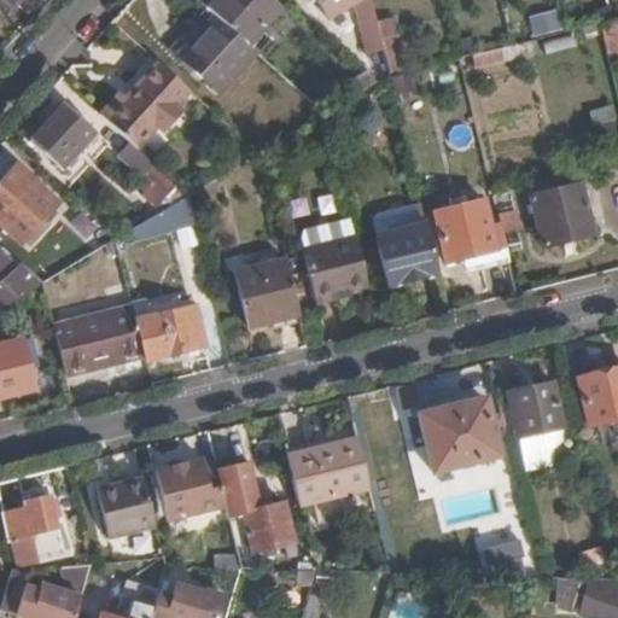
[(214,0),(207,9),(213,16),(248,46),(281,9),(273,0),(214,0)]
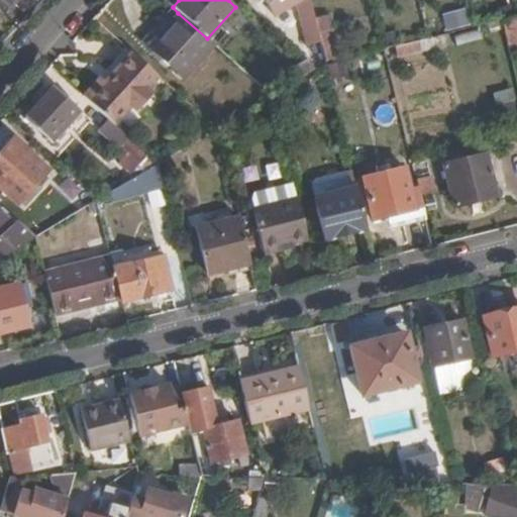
[(307,45),(319,42),(313,18),(308,0),(263,0),(272,15),(295,2),(307,45)]
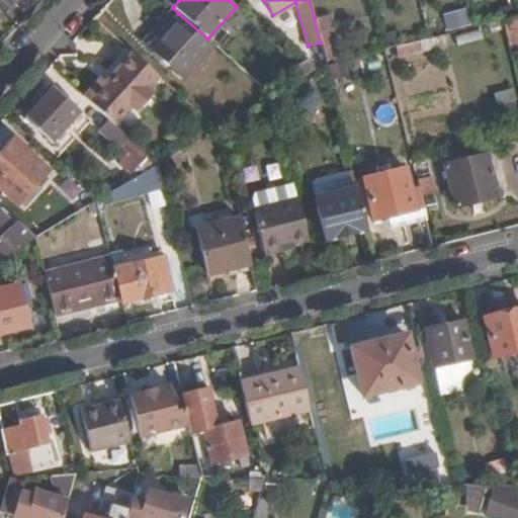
[(178,13),(173,7),(142,41),(147,48),(178,13)]
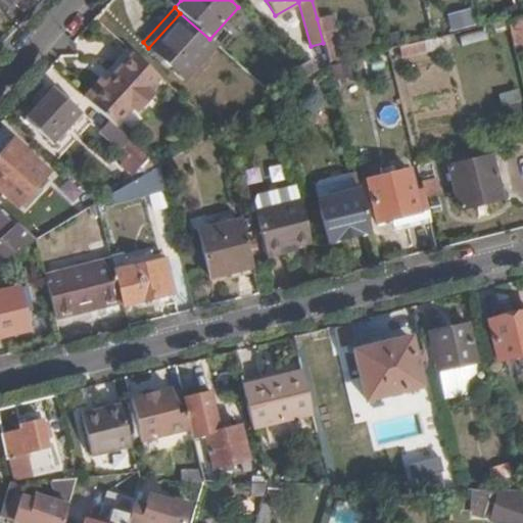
[(473,8),(446,14),(450,30),(476,25),(473,8)]
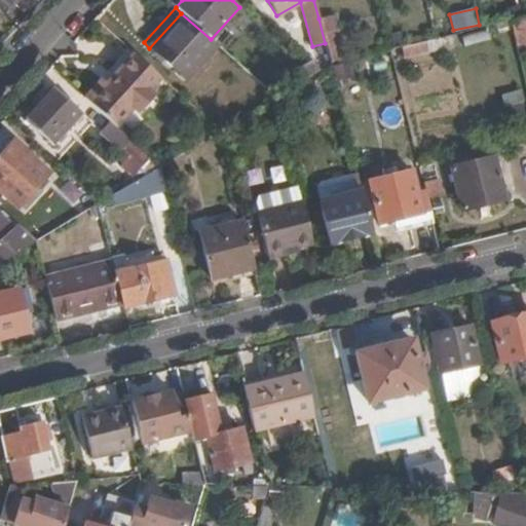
[(211,39),(181,13),(149,48),(187,81),(218,46),(211,39)]
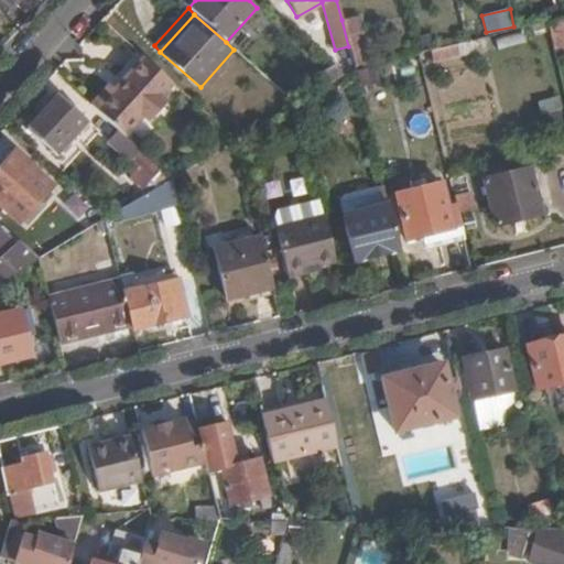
[(348,46),(354,68),(372,64),(361,15),(342,20),(348,46)]
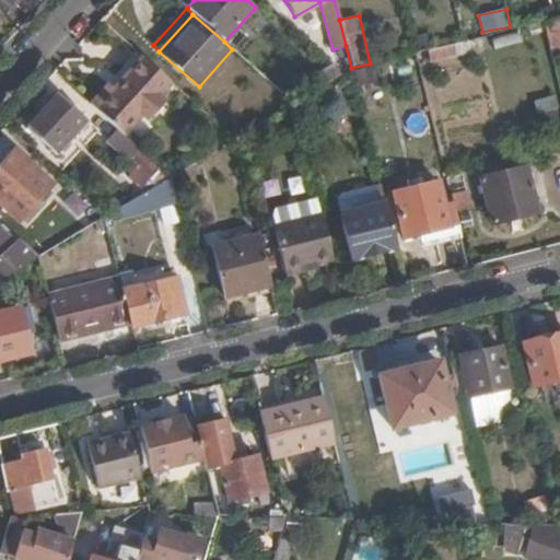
[(559,16),(545,20),(547,46),(559,44),(559,16)]
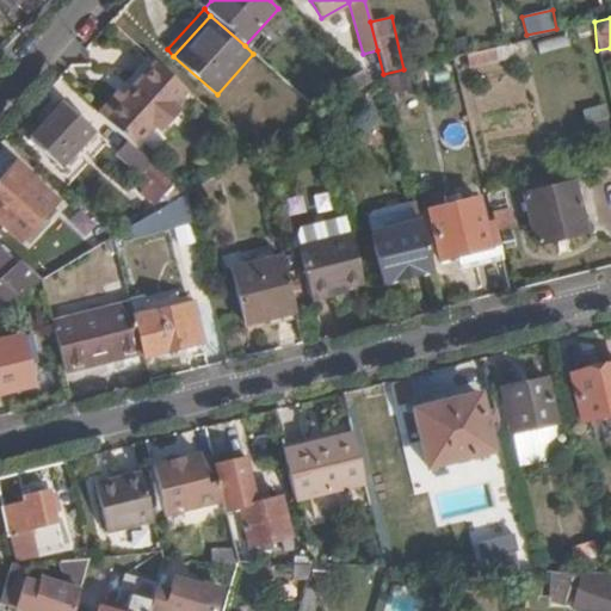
[(363,54),(368,75),(370,78),(383,74),(377,50),(363,54)]
